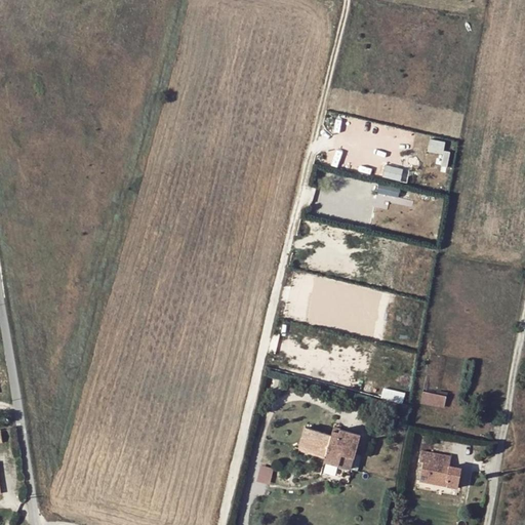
[(430,137),(427,149),(445,154),(448,143),(430,137)]
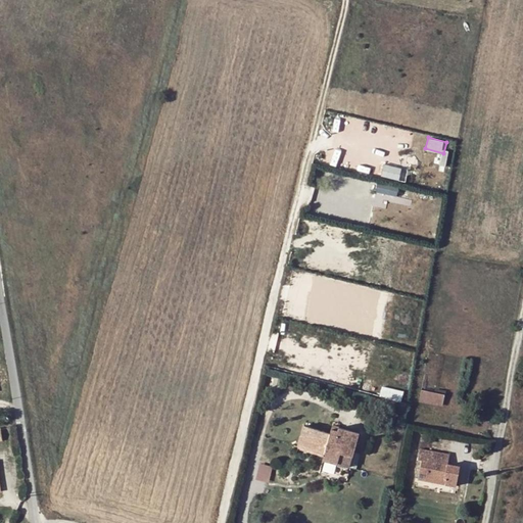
[(399,178),(400,167),(384,163),(382,175),(399,178)]
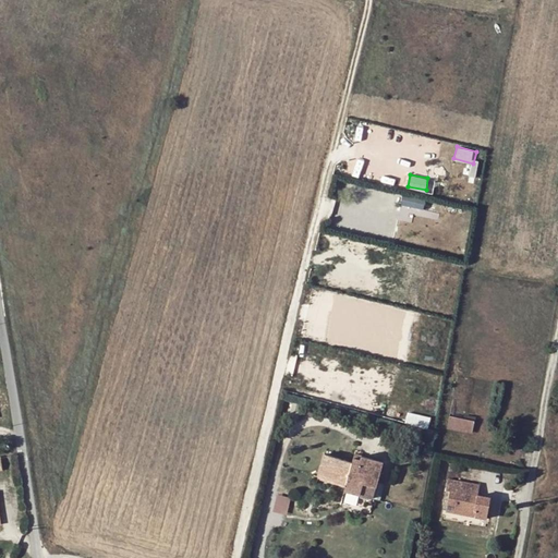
[(423,208),(425,197),(402,192),(400,204),(423,208)]
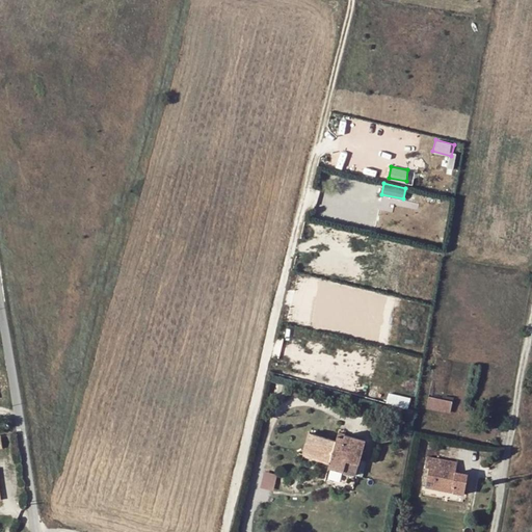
[(287,388),(277,386),(274,399),(283,401),(287,388)]
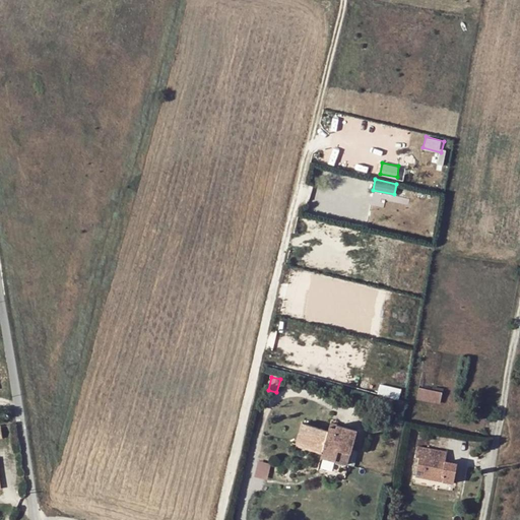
[(401,391),(380,386),(377,395),(398,400),(401,391)]
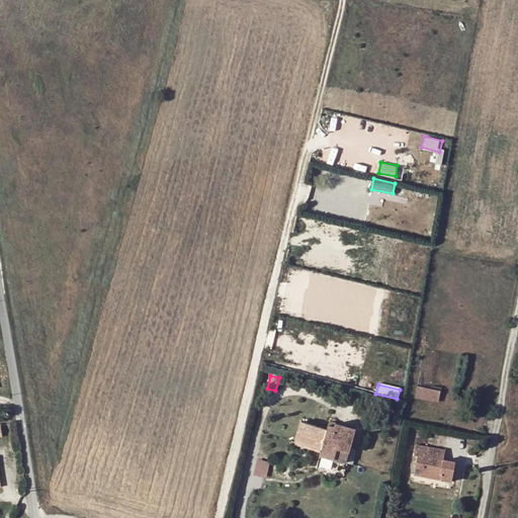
[(416,399),(437,403),(440,391),(418,385),(416,399)]
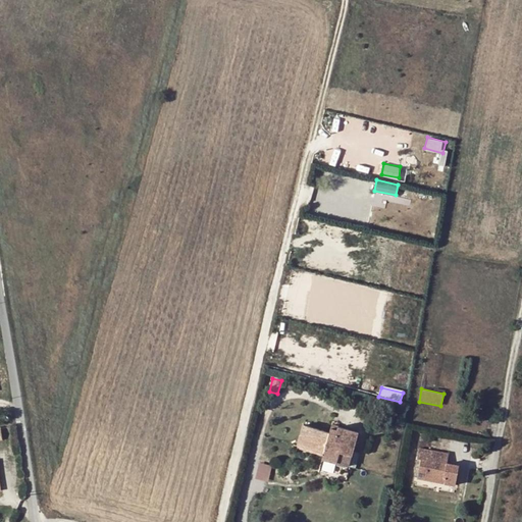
[(321,460),(335,464),(338,457),(349,461),(358,432),(338,426),(337,430),(335,435),(328,433),(302,426),(297,446),(323,454),(321,460)]
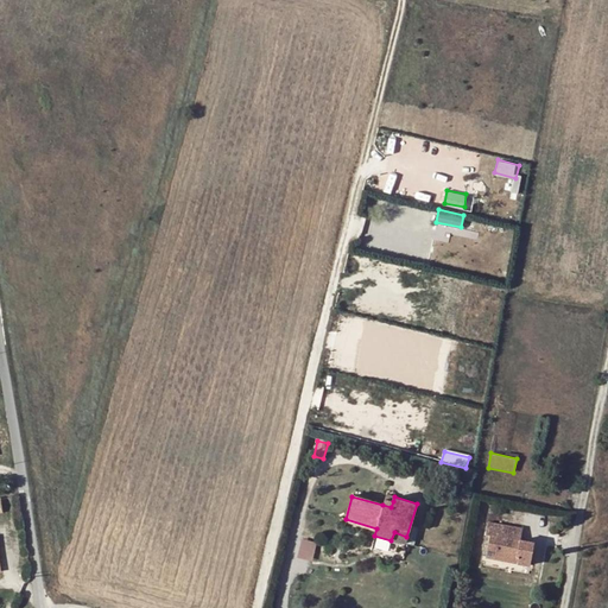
[(519,557),(518,564),(529,567),(534,542),(523,542),(510,538),(512,526),(487,521),(485,534),(489,536),(485,558),(505,562),(506,555),(519,557)]
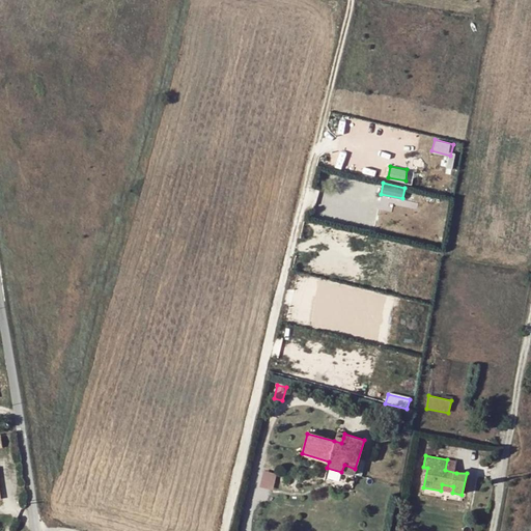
[(445,470),(456,473),(458,462),(447,459),(445,470)]
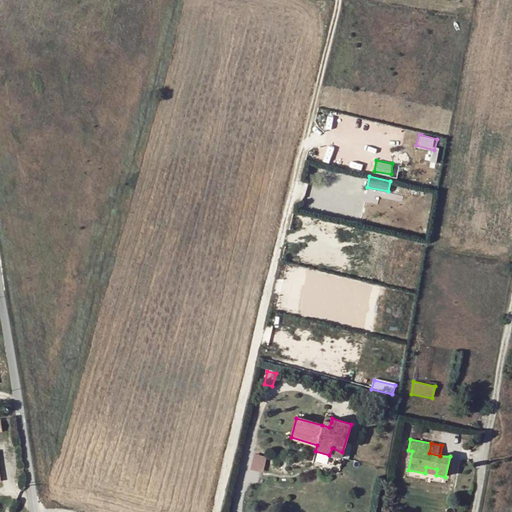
[(332,448),(329,455),(340,458),(342,452),(332,448)]
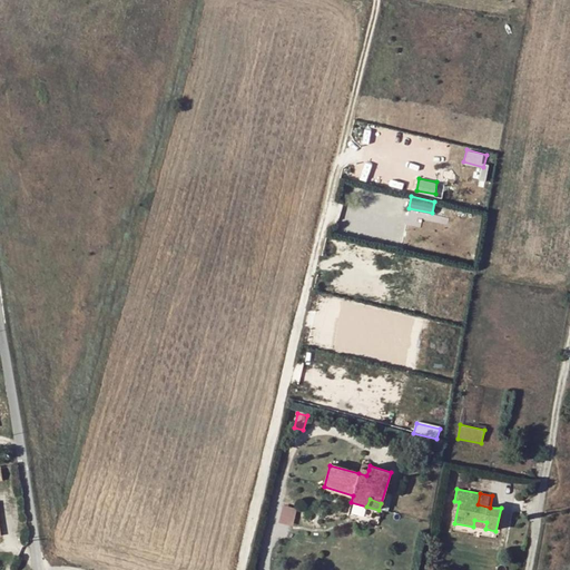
[(296,511),(282,507),(277,524),(292,528),(296,511)]
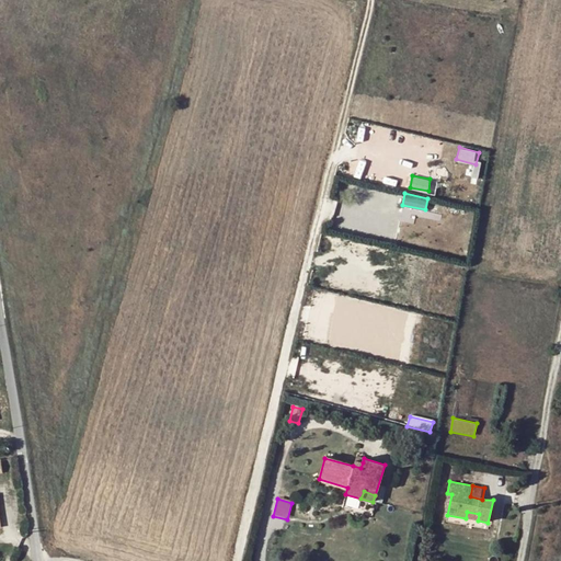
[(467,512),(466,518),(478,521),(479,514),(467,512)]
